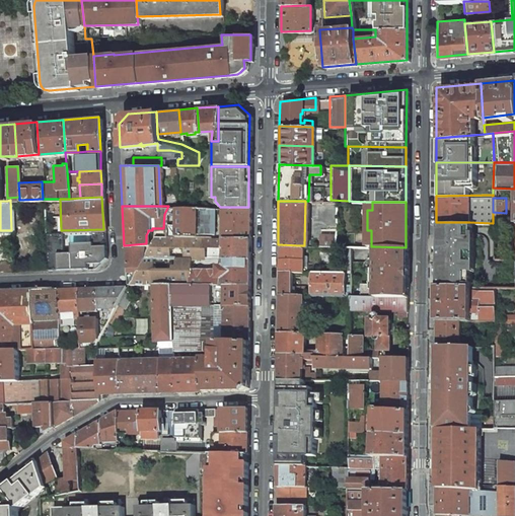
[(173,206),(168,206),(164,214),(163,228),(163,235),(194,235),(194,232),(211,232),(211,207),(173,206)]
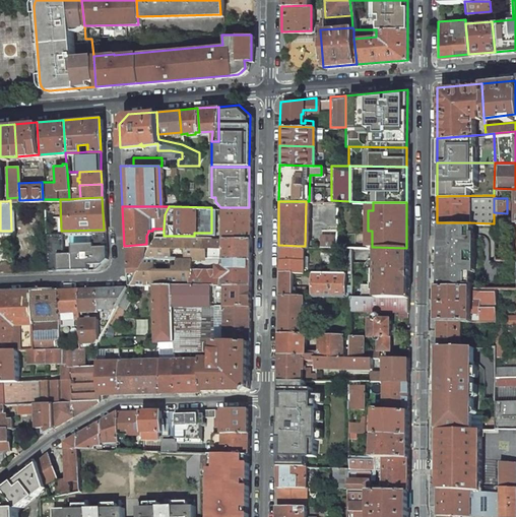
[(220,220),(220,237),(222,237),(248,238),(249,207),(220,207),(220,215),(217,215),(217,220),(220,220)]
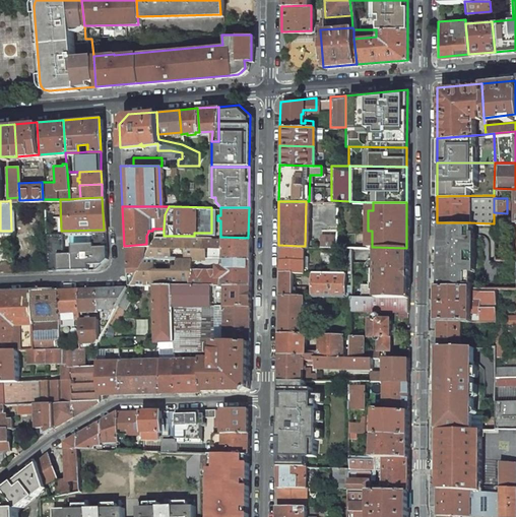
[(507,223),(507,213),(494,212),(494,223),(507,223)]
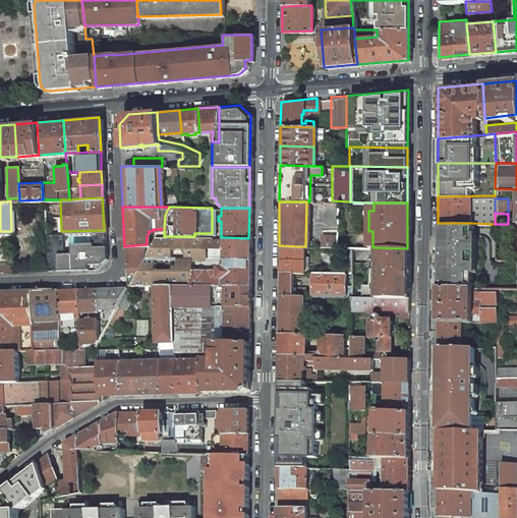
[(471,223),(438,223),(438,286),(495,287),(516,287),(516,267),(516,259),(485,257),(486,242),(484,238),(482,235),(479,233),(478,233),(471,233),(471,223)]
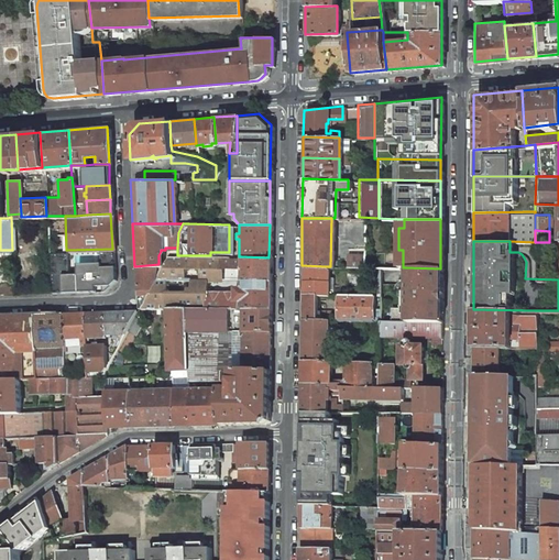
[(113,277),(112,249),(67,250),(68,278),(113,277)]
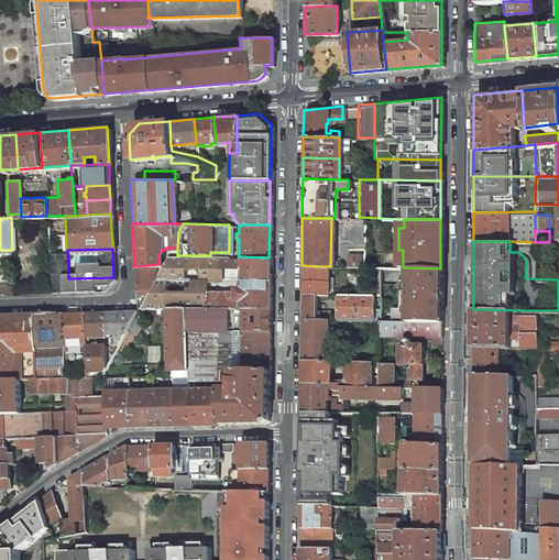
[(62,251),(46,251),(47,280),(55,278),(55,273),(63,273),(62,251)]
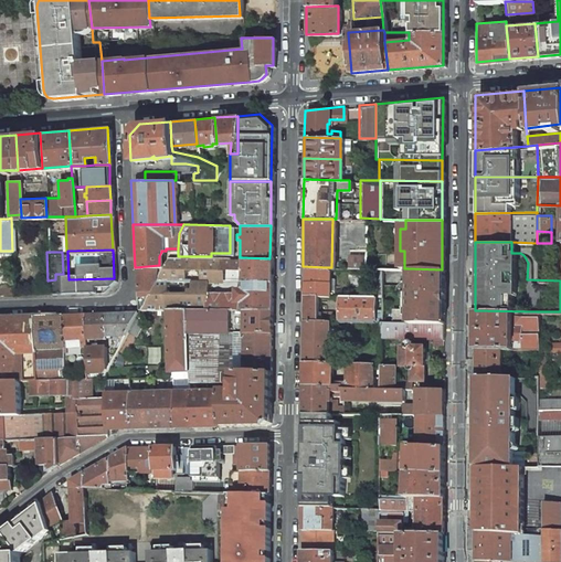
[(363,254),(346,254),(346,267),(363,267),(363,254)]
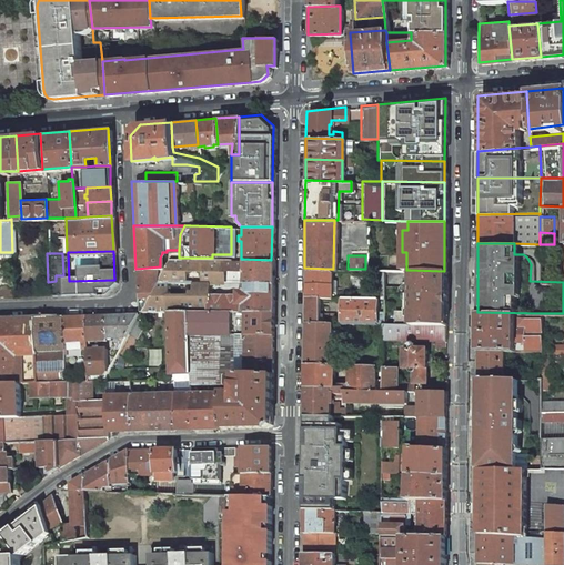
[(271,260),(243,259),(242,268),(242,281),(230,281),(230,268),(230,259),(228,259),(228,258),(212,258),(179,258),(167,258),(162,266),(139,309),(165,309),(185,310),(271,310),(271,260)]
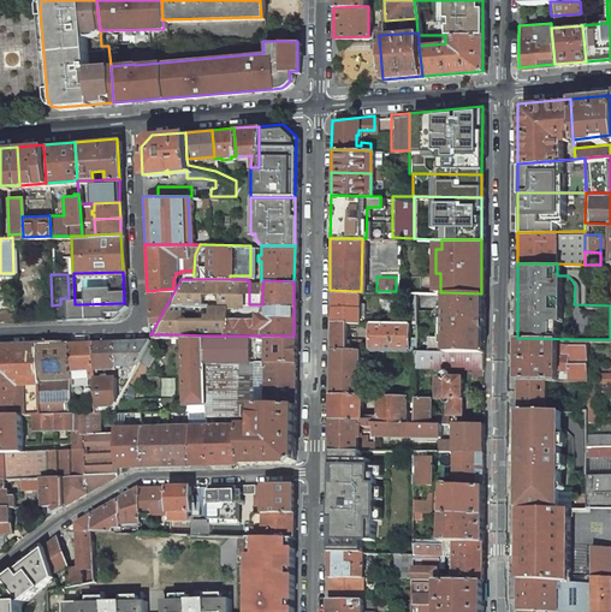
[(173,289),(147,291),(148,334),(150,334),(176,289),(173,289)]
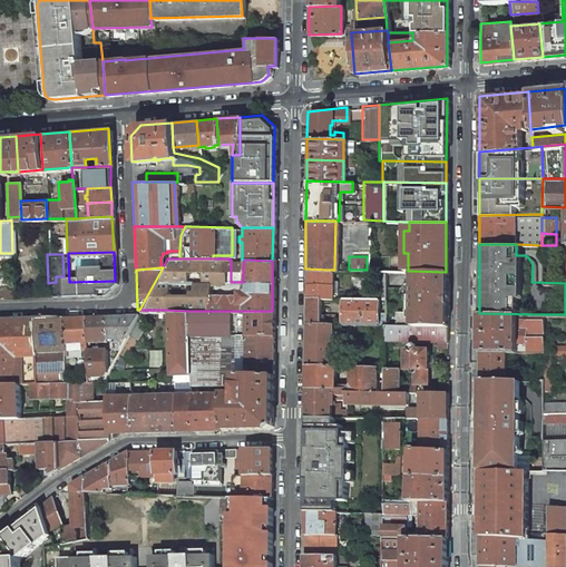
[(305,297),(319,297),(330,297),(330,270),(305,269),(305,297)]
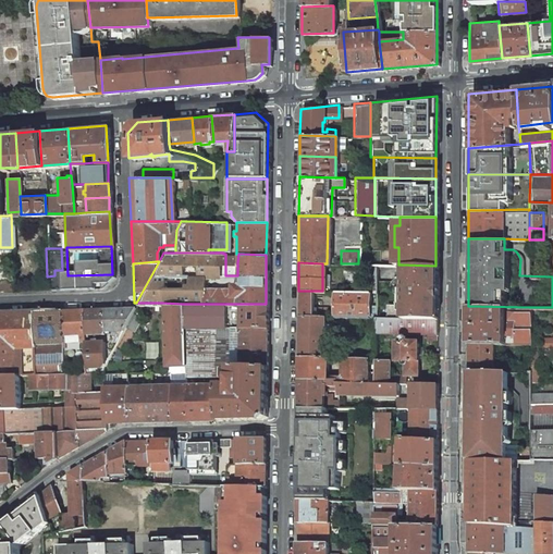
[(435,317),(435,266),(402,265),(401,304),(385,304),(385,316),(435,317)]
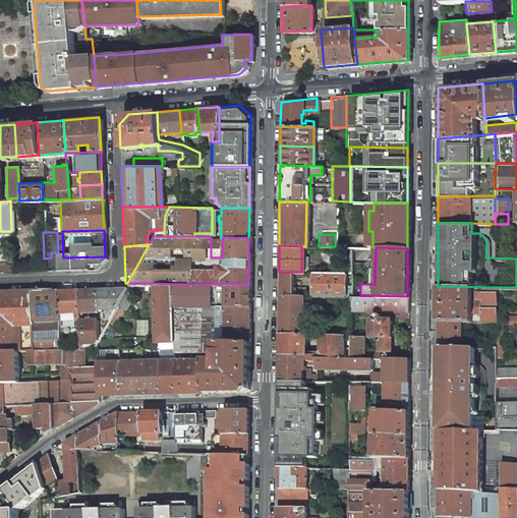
[(291,272),(279,272),(278,294),(291,294),(291,286),(291,272)]
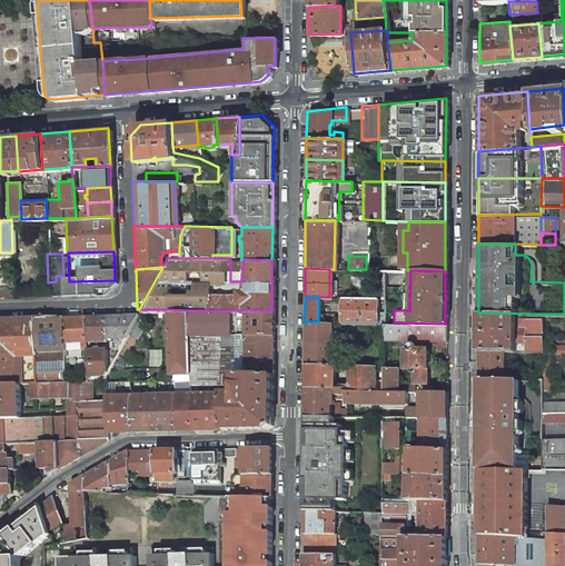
[(375,310),(376,297),(339,297),(339,321),(352,321),(382,323),(382,310),(375,310)]
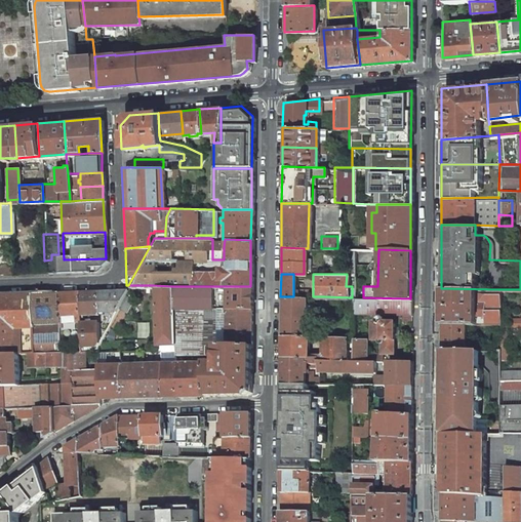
[(171,286),(153,285),(155,349),(156,351),(158,350),(159,395),(174,395),(173,362),(173,354),(172,308),(171,286)]
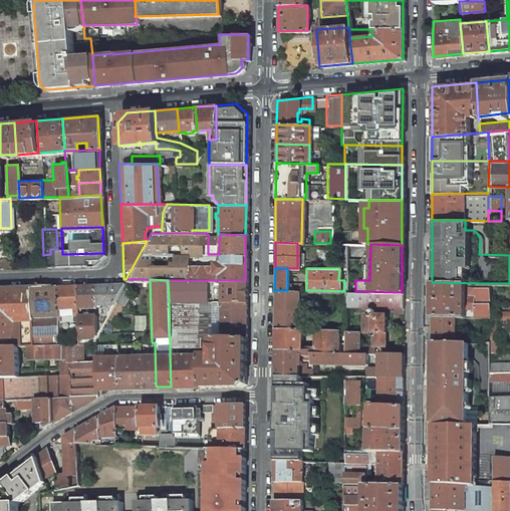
[(245,280),(168,280),(169,301),(245,300),(245,280)]
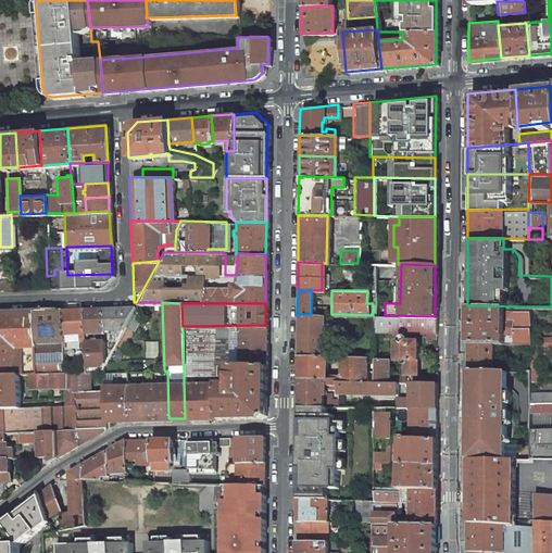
[(120,328),(132,305),(100,306),(101,328),(104,328),(108,328),(120,328)]
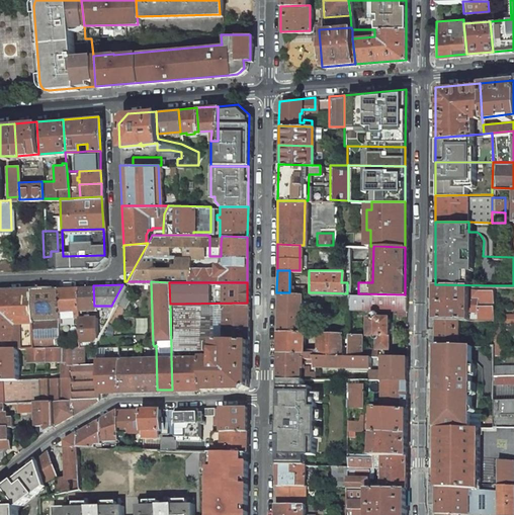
[(289,284),(289,292),(300,292),(300,284),(289,284)]
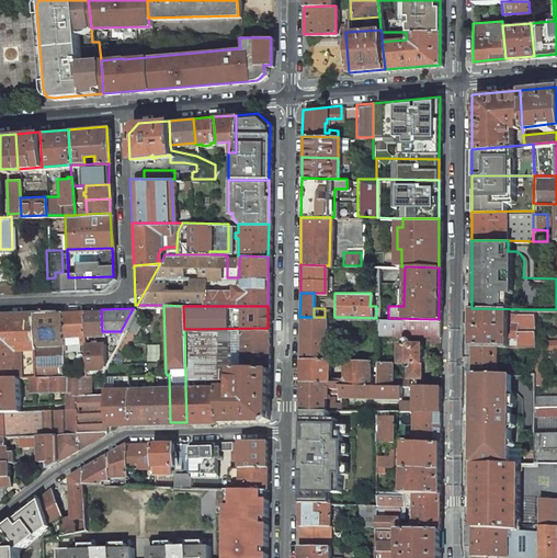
[(533,309),(472,308),(470,344),(497,345),(532,345),(533,309)]
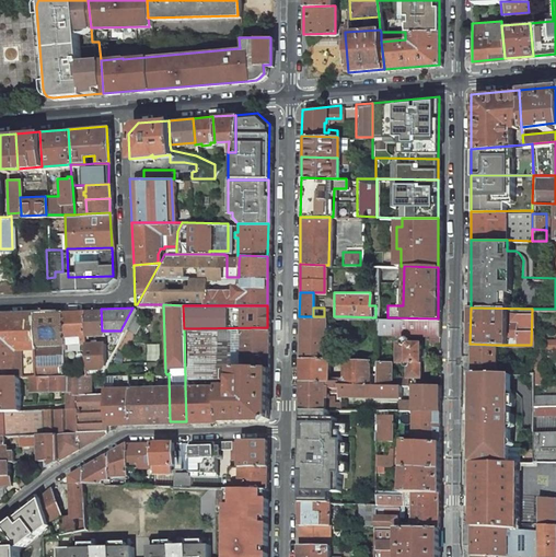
[(81,310),(82,332),(100,331),(102,331),(101,309),(81,310)]
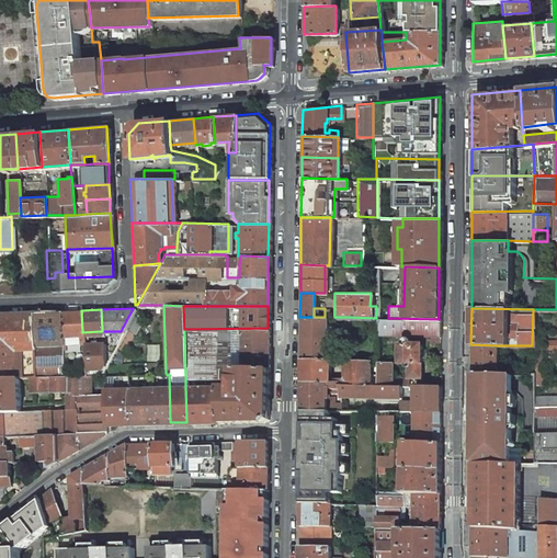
[(81,310),(60,311),(63,360),(83,359),(83,343),(82,332),(81,310)]
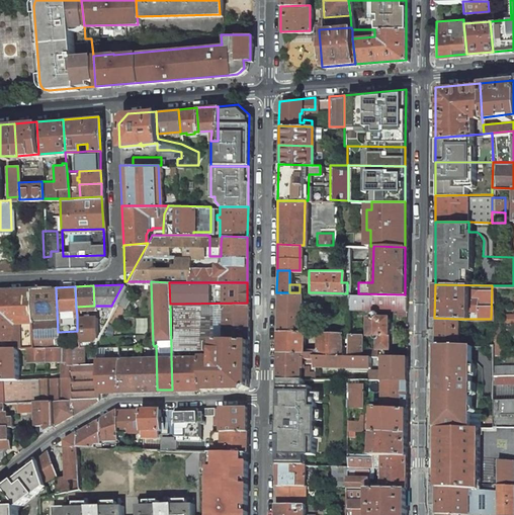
[(58,332),(56,287),(0,288),(0,347),(15,347),(25,347),(58,345),(58,332)]
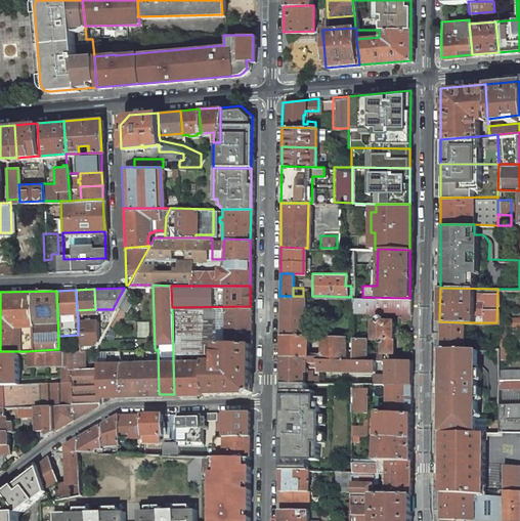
[(293,296),(279,296),(279,334),(303,335),(304,296),(303,296),(293,296)]
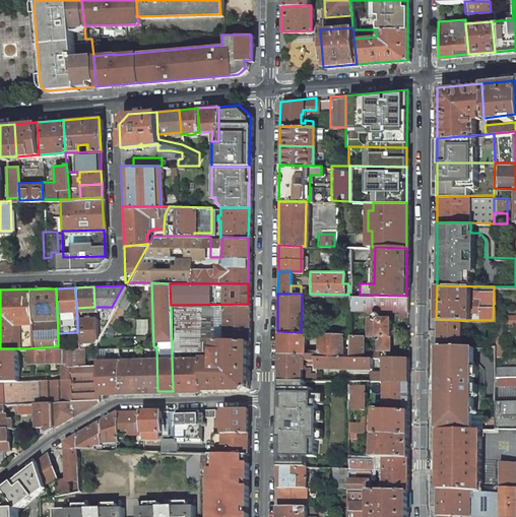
[(321,304),(321,294),(310,294),(306,294),(306,303),(321,304)]
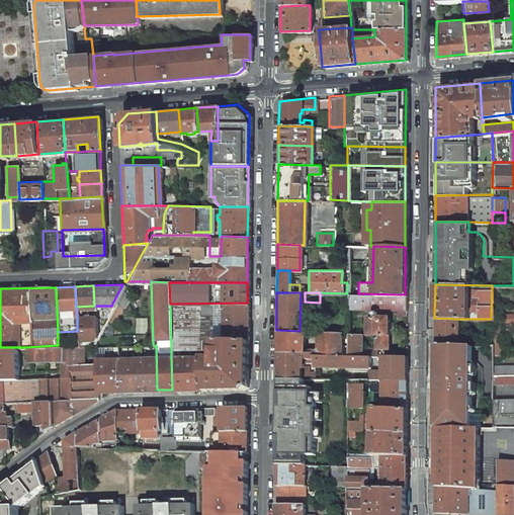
[(347,293),(347,308),(395,308),(405,308),(405,294),(358,293),(347,293)]
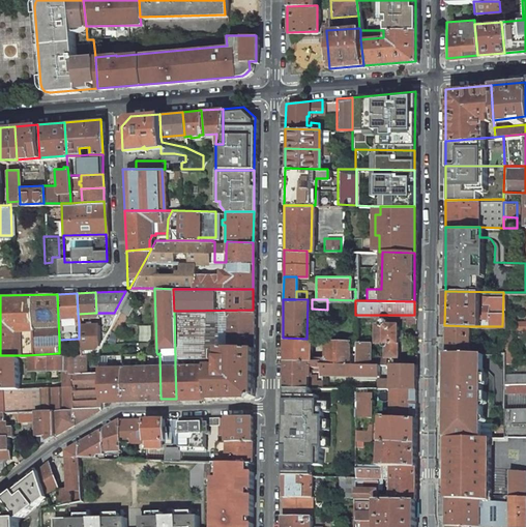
[(174,311),(175,357),(205,356),(205,346),(216,347),(252,347),(253,310),(174,311)]
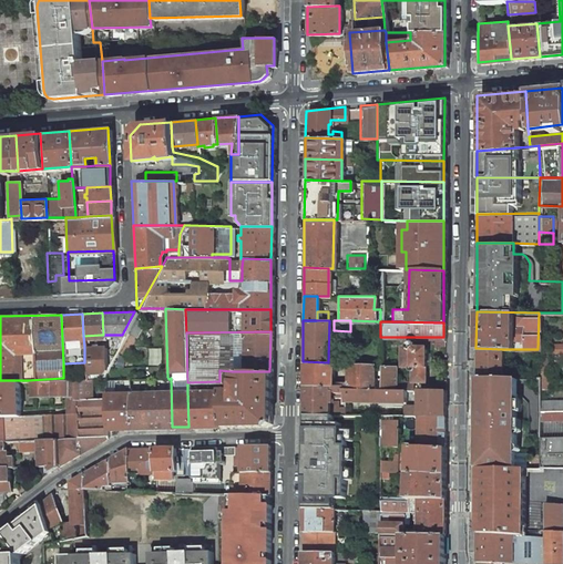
[(423,380),(423,365),(425,346),(420,346),(417,346),(417,342),(412,342),(410,339),(407,339),(405,342),(405,346),(399,346),(399,365),(405,365),(406,367),(406,369),(408,369),(410,369),(410,380),(423,380)]
